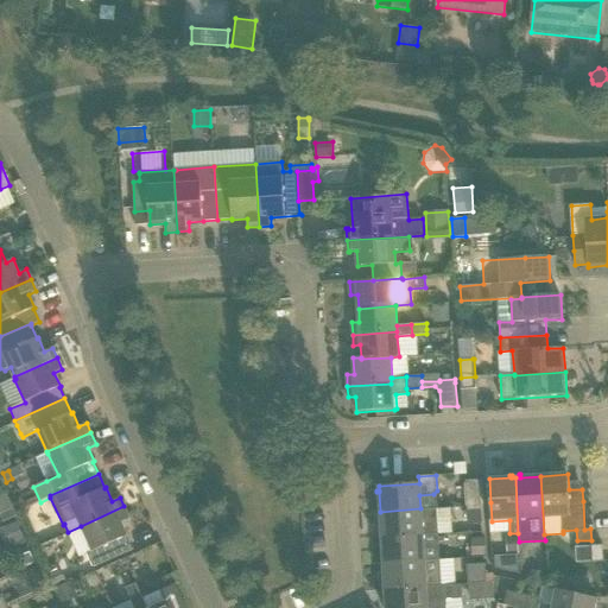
[(466,480),(467,504),(467,511),(481,511),(480,480),(466,480)]
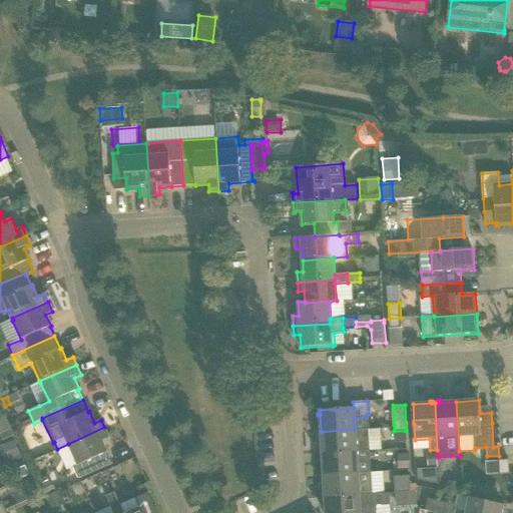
[(104,427),(68,444),(78,465),(74,467),(79,479),(112,463),(107,452),(108,452),(102,441),(109,438),(104,427)]
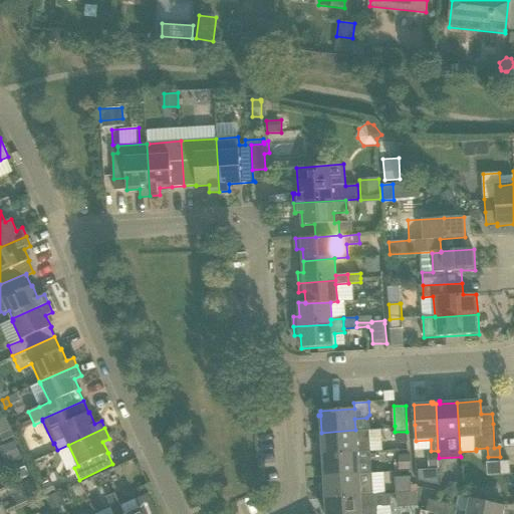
[(373,450),(384,449),(383,429),(372,430),(373,450)]
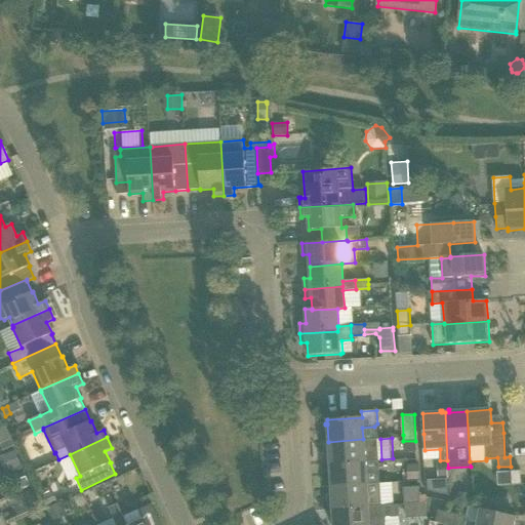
[(10,439),(0,443),(0,444),(3,451),(14,446),(10,439)]
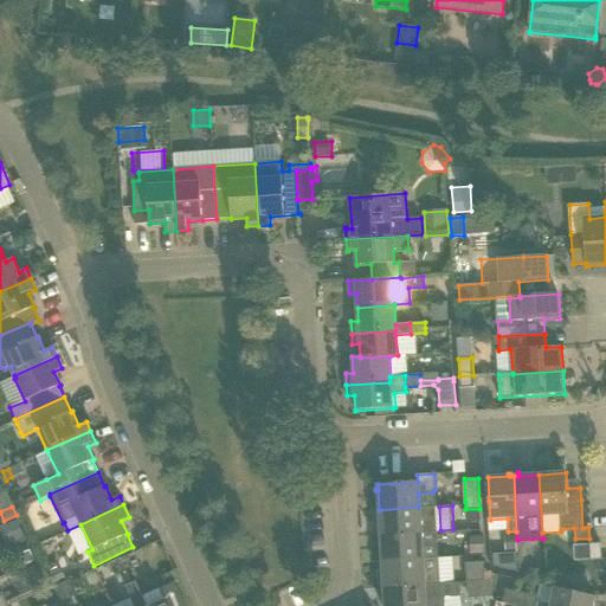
[(419,508),(419,507),(379,510),(380,532),(378,532),(378,533),(380,533),(380,535),(436,532),(434,507),(419,508)]
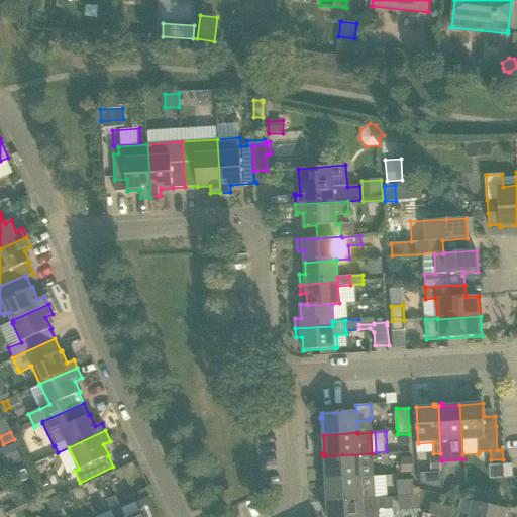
[(410,445),(409,434),(397,434),(398,446),(410,445)]
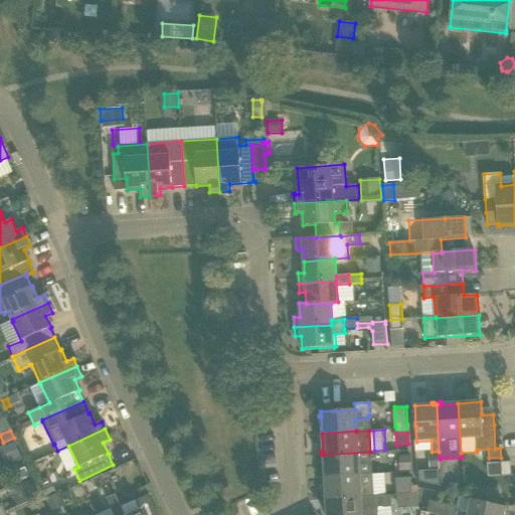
[(0,449),(0,451),(6,465),(22,458),(15,443),(0,449)]
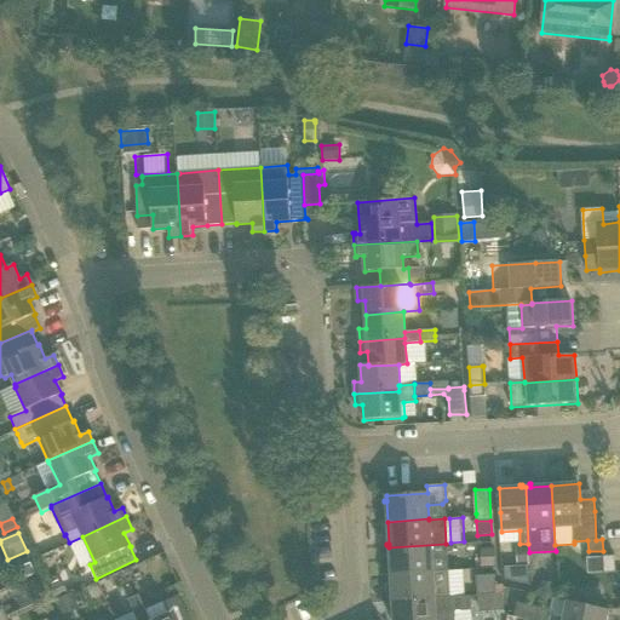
[(448,570),(446,544),(389,547),(390,552),(386,552),(386,554),(390,554),(391,574),(448,570)]
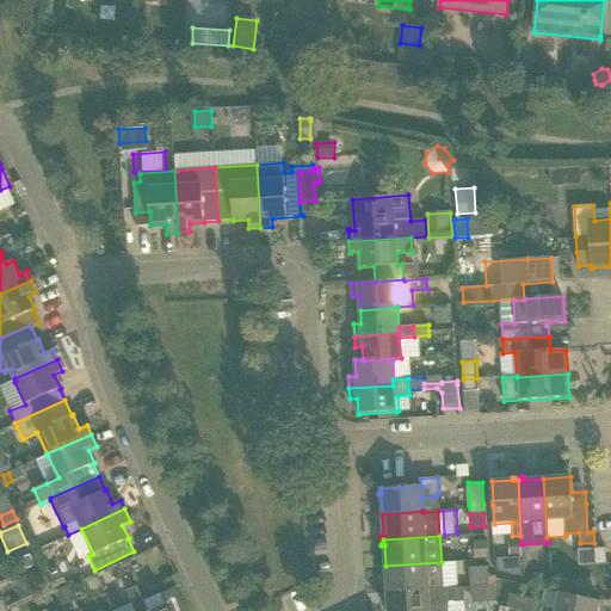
[(508,539),(510,557),(522,556),(520,538),(508,539)]
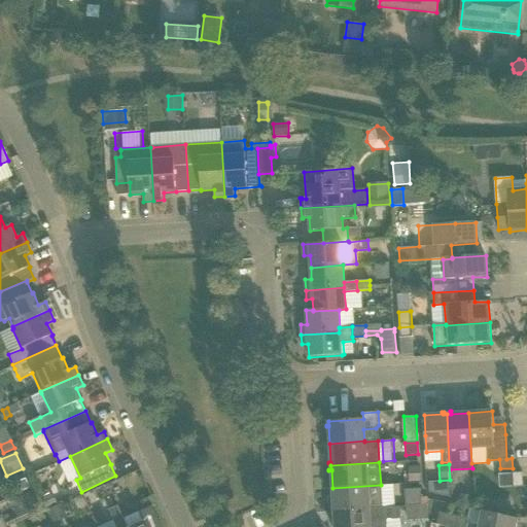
[(420,466),(408,466),(409,482),(421,482),(420,466)]
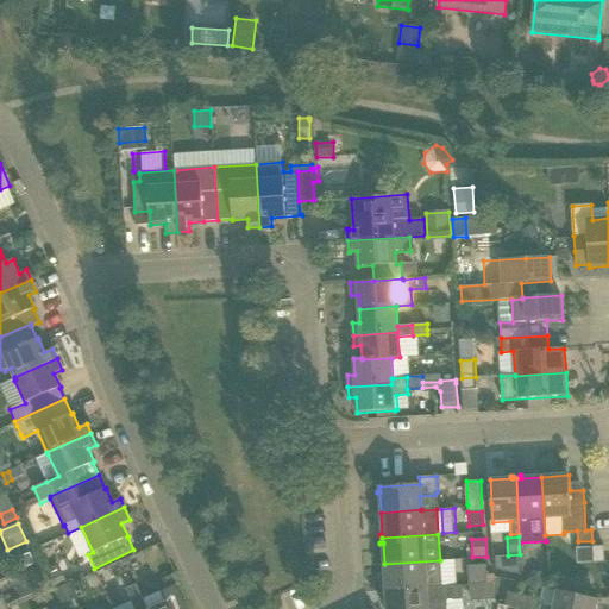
[(606,563),(604,546),(592,546),(592,563),(606,563)]
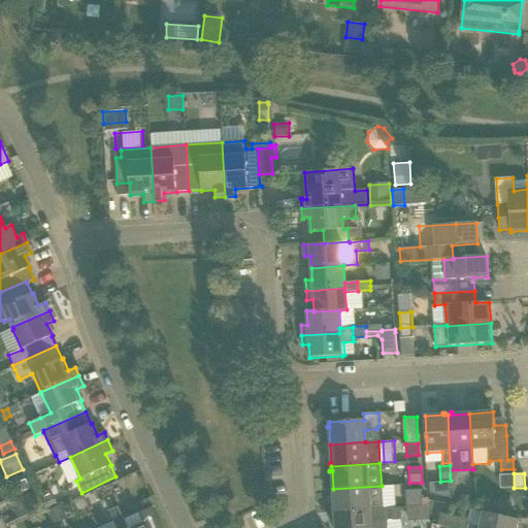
[(30,489),(26,480),(19,483),(23,492),(30,489)]
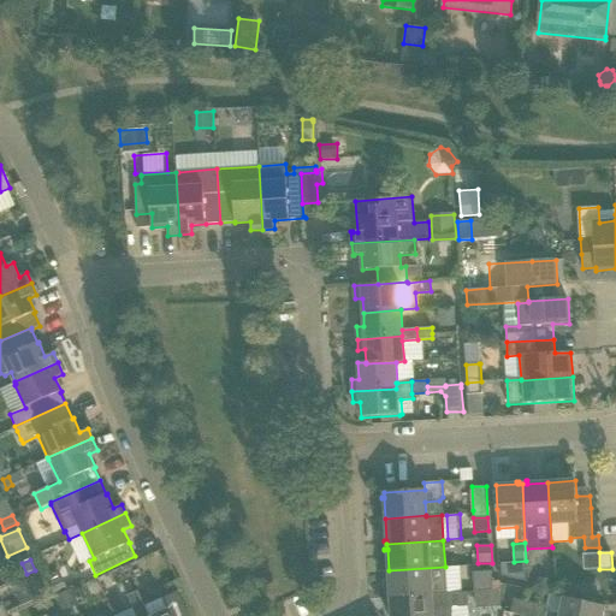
[(525,563),(501,563),(502,576),(525,581),(525,563)]
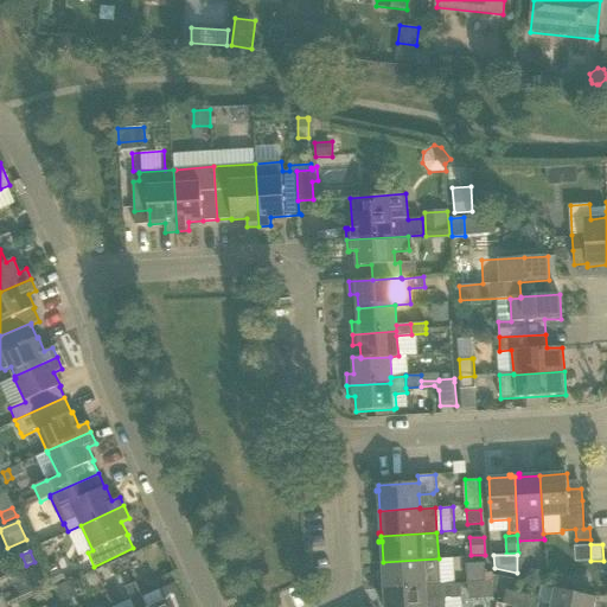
[(384,588),(446,585),(446,582),(443,581),(440,581),(439,558),(383,562),(384,583),(381,583),(381,585),(384,585),(384,588)]
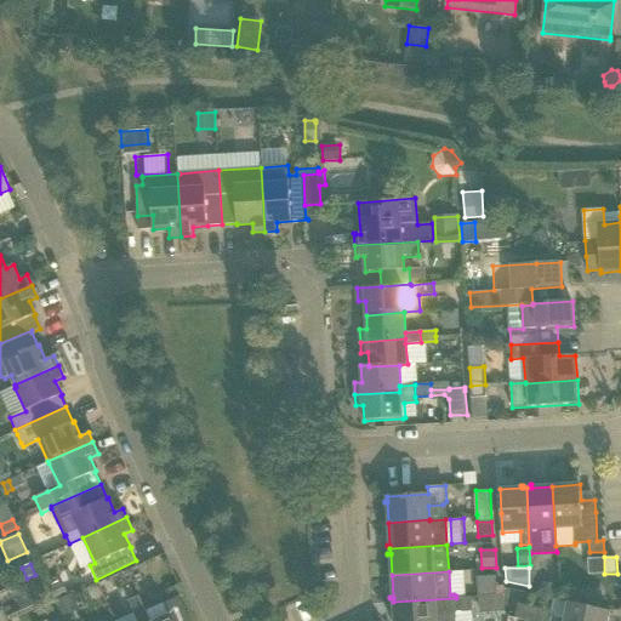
[(478,597),(479,597),(503,594),(503,586),(496,586),(496,576),(477,577),(478,597)]
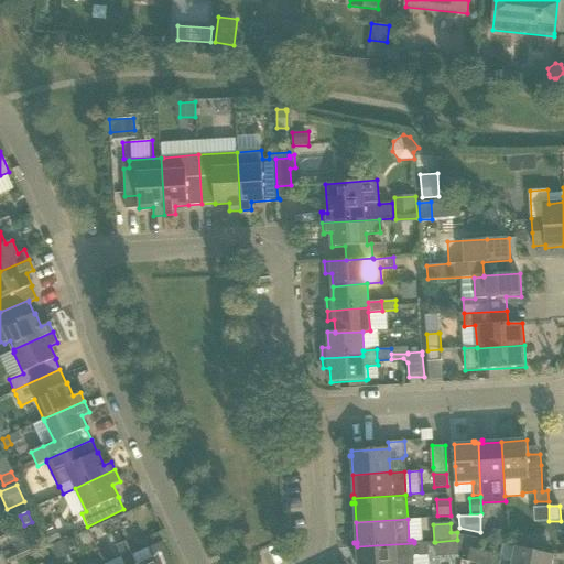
[(20,555),(44,545),(44,544),(36,527),(12,538),(20,555)]
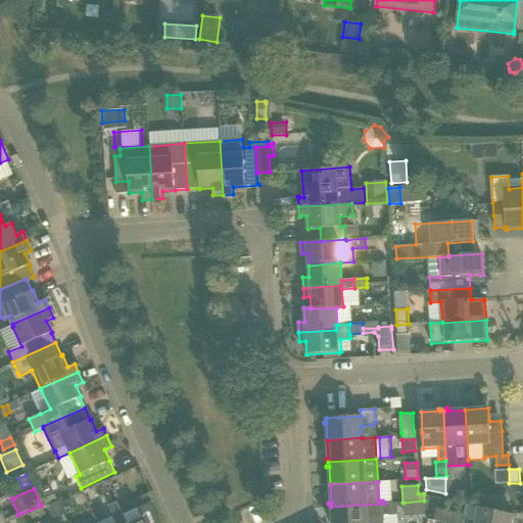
[(57,500),(52,489),(50,490),(41,494),(46,505),(57,500)]
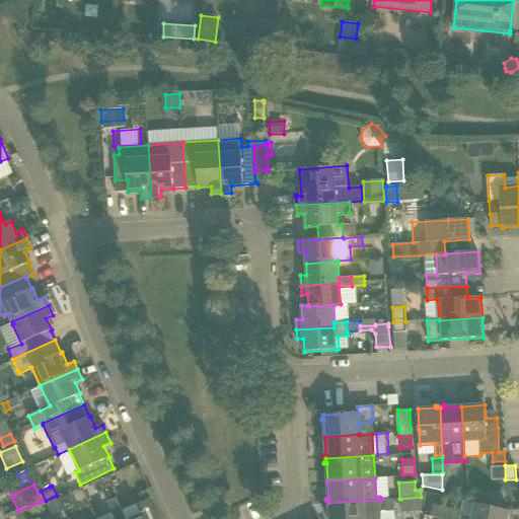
[(463,501),(465,489),(452,486),(449,498),(462,501),(463,501)]
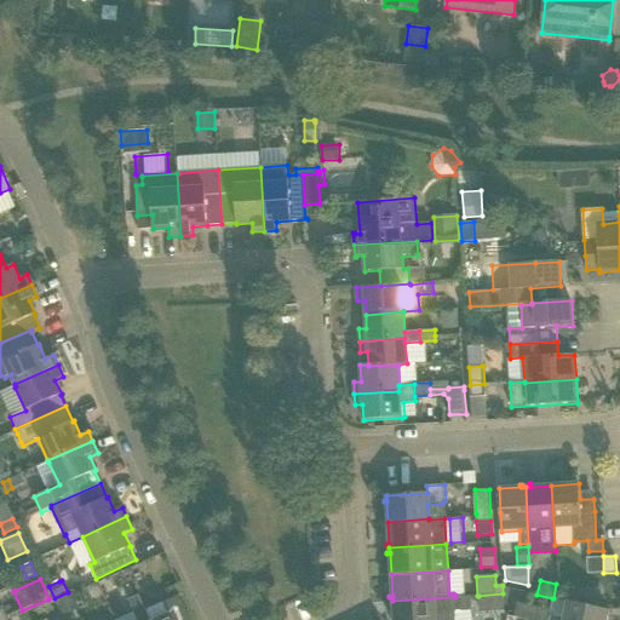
[(604,590),(586,586),(584,600),(602,603),(604,590)]
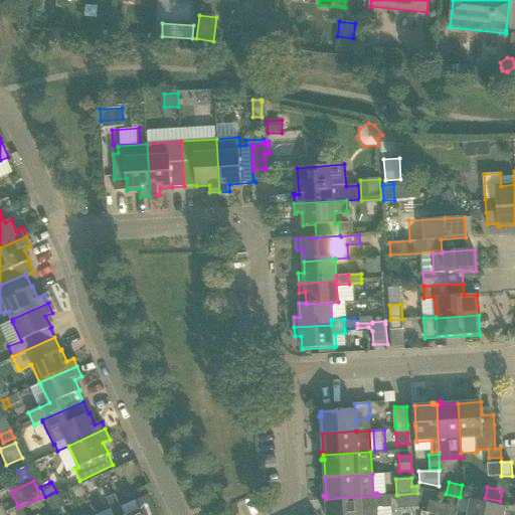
[(65,506),(60,493),(47,498),(52,511),(65,506)]
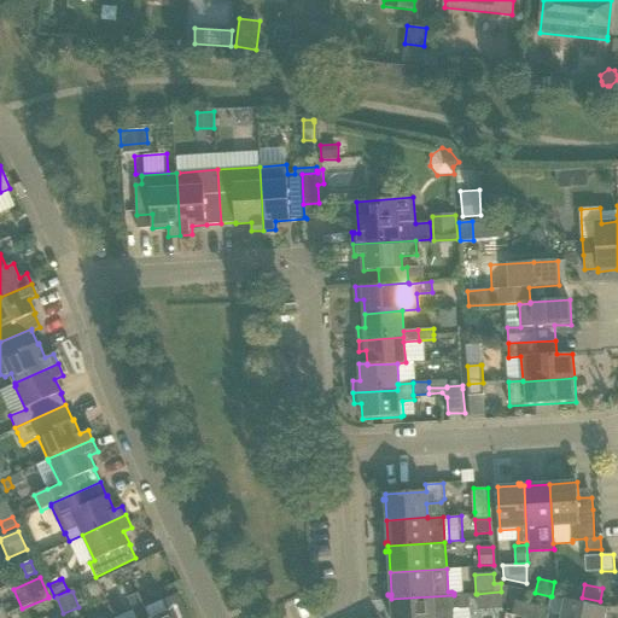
[(478,608),(502,608),(502,601),(501,592),(477,594),(478,608)]
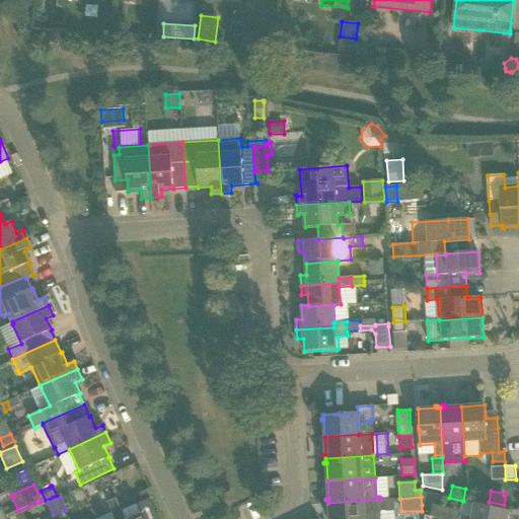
[(113,513),(121,509),(116,498),(107,502),(113,513)]
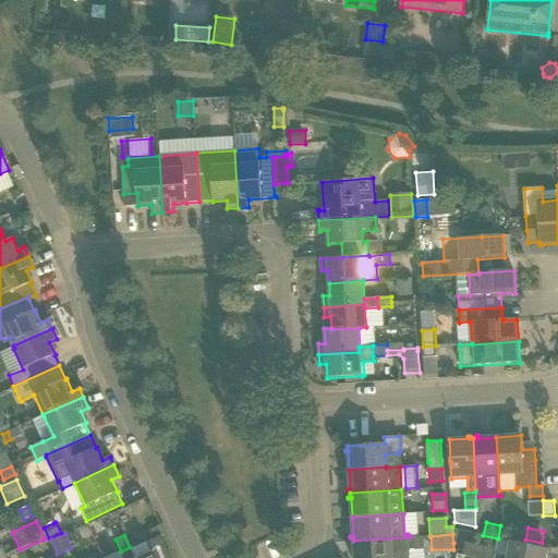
[(171,557),(162,536),(153,540),(132,550),(130,547),(121,552),(123,557),(171,557)]
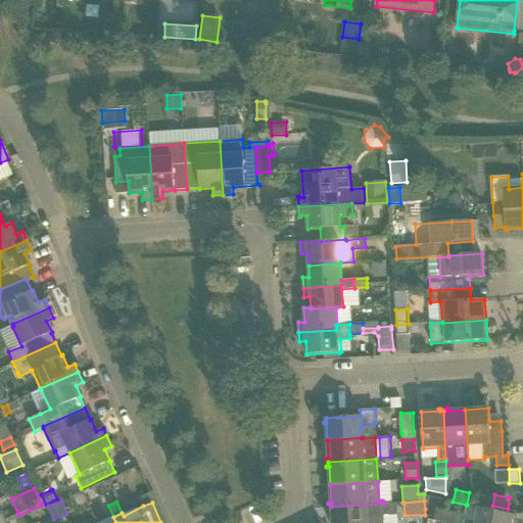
[(331,511),(332,522),(383,522),(383,516),(397,515),(396,503),(384,504),(331,507),(331,510),(329,510),(329,511),(331,511)]
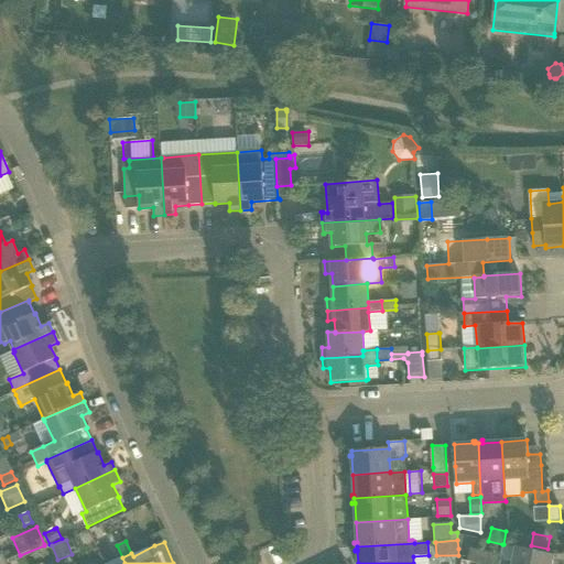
[(500,554),(470,548),(467,561),(475,563),(481,563),(551,563),(554,555),(545,553),(502,544),(500,554)]
